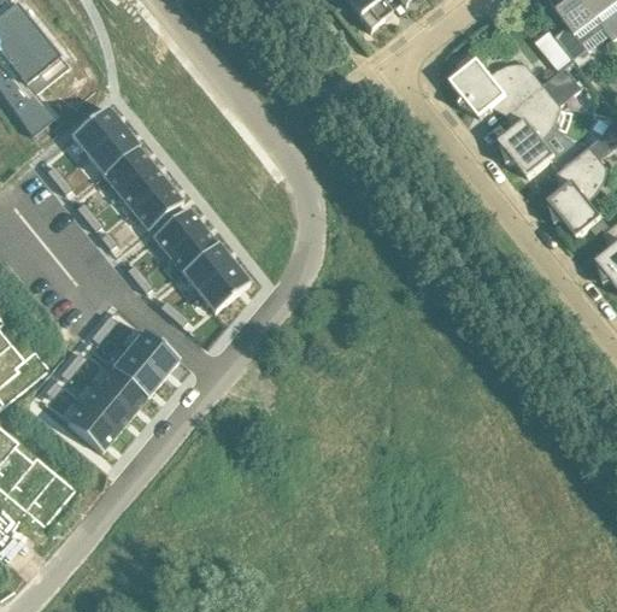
[(346,0),(371,31),(372,30),(371,29),(392,13),(388,7),(382,0),(346,0)]
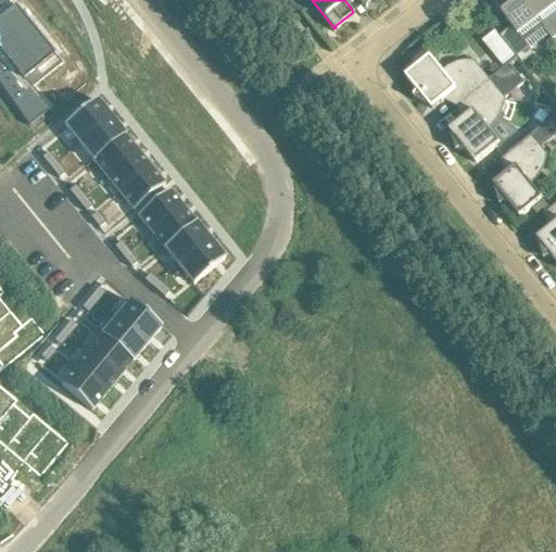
[(495,0),(496,1),(513,23),(501,33),(514,49),(522,59),(534,50),(530,45),(550,29),(538,15),(525,0),(495,0)]
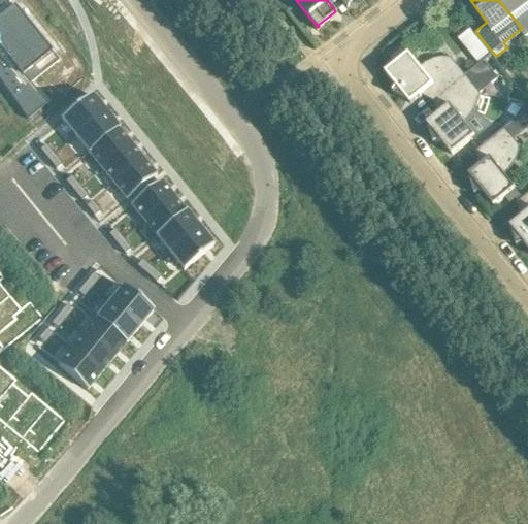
[(498,0),(510,14),(522,28),(525,33),(527,30),(527,0),(498,0)]
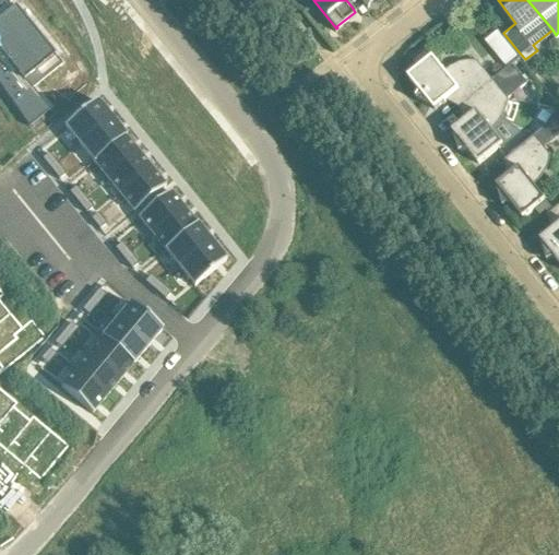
[(15,6),(0,18),(0,50),(2,54),(0,56),(0,82),(30,124),(50,107),(26,79),(56,55),(15,6)]
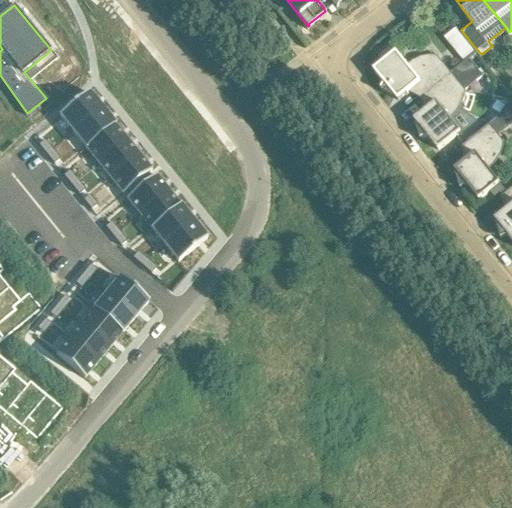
[(397,49),(374,67),(385,81),(381,87),(398,97),(402,89),(404,87),(407,88),(408,89),(415,83),(423,93),(422,93),(422,94),(453,70),(439,53),(438,53),(437,52),(436,52),(435,52),(433,52),(432,52),(431,52),(430,53),(429,53),(428,53),(426,53),(425,53),(424,54),(423,54),(422,54),(421,55),(419,55),(418,55),(417,56),(416,56),(415,57),(414,57),(413,58),(412,58),(411,59),(410,60),(409,60),(408,61),(407,62),(397,49)]
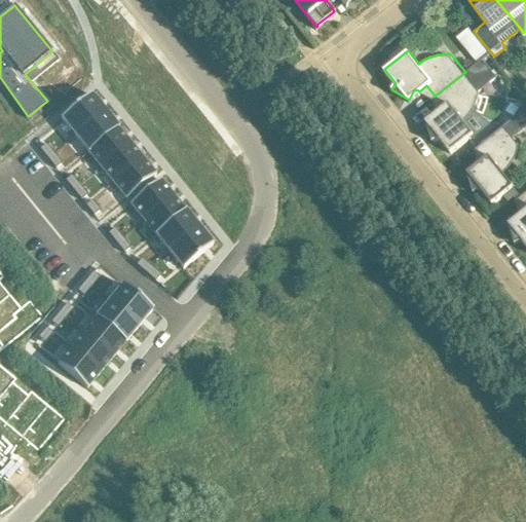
[(438,117),(426,120),(431,139),(440,137),(451,151),(466,138),(474,132),(463,118),(466,116),(468,113),(471,110),(474,107),(475,104),(477,100),(478,97),(479,92),(479,88),(496,75),(483,58),(465,72),(434,97),(435,97),(436,97),(443,106),(436,112),(436,113),(438,117)]
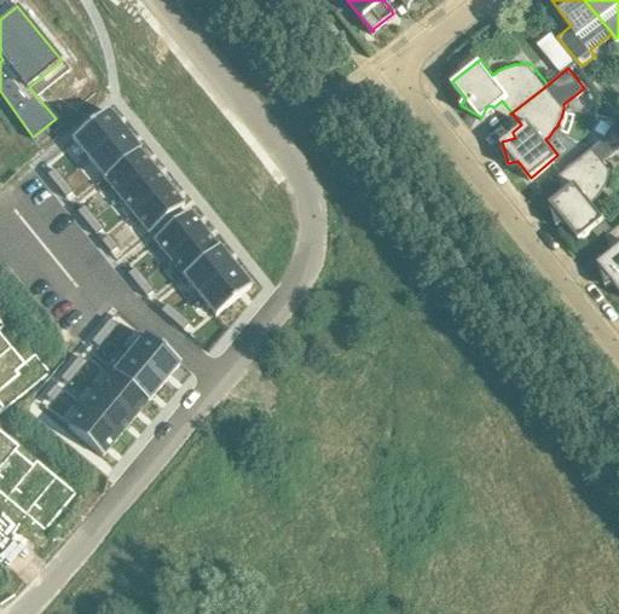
[(108,109),(73,137),(88,157),(123,128),(108,109)]
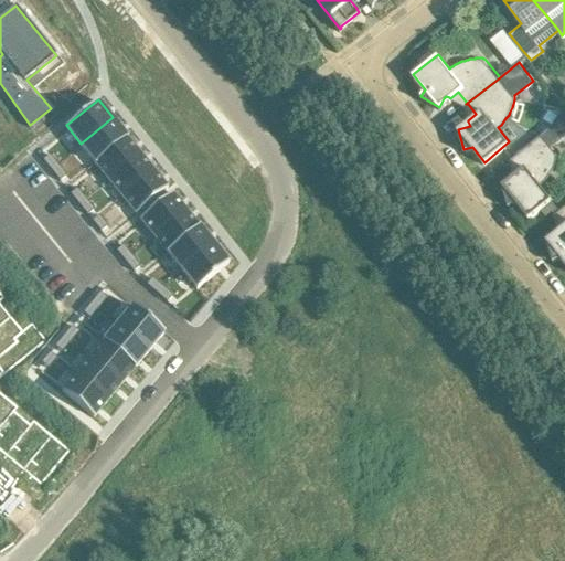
[(510,158),(511,159),(519,152),(528,162),(520,169),(512,176),(513,177),(514,180),(502,184),(509,204),(516,202),(529,217),(552,198),(540,183),(542,181),(545,179),(546,177),(548,175),(552,170),(553,167),(554,163),(555,160),(556,157),(557,151),(551,145),(564,133),(564,120),(562,116),(542,133),(510,158)]
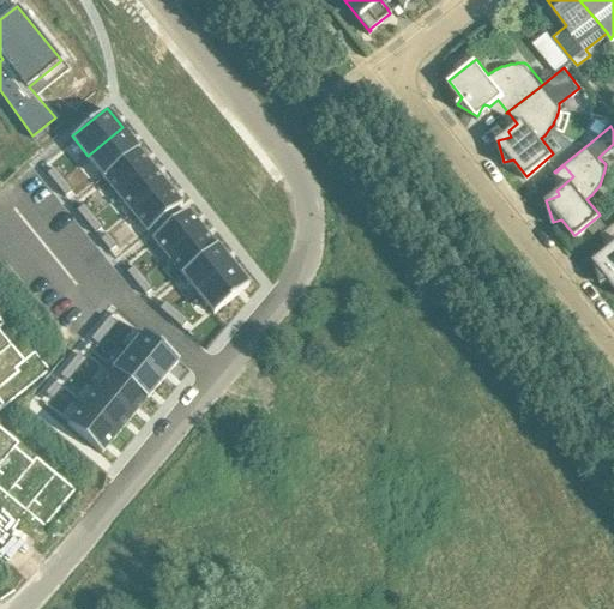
[(122,127),(88,156),(103,175),(138,146),(122,127)]
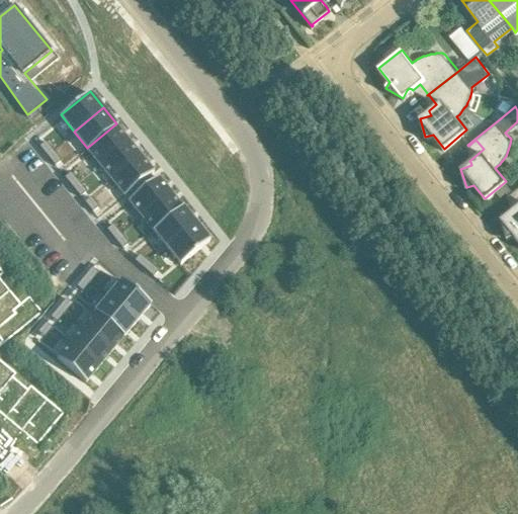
[(116,123),(87,148),(99,163),(128,139),(116,123)]
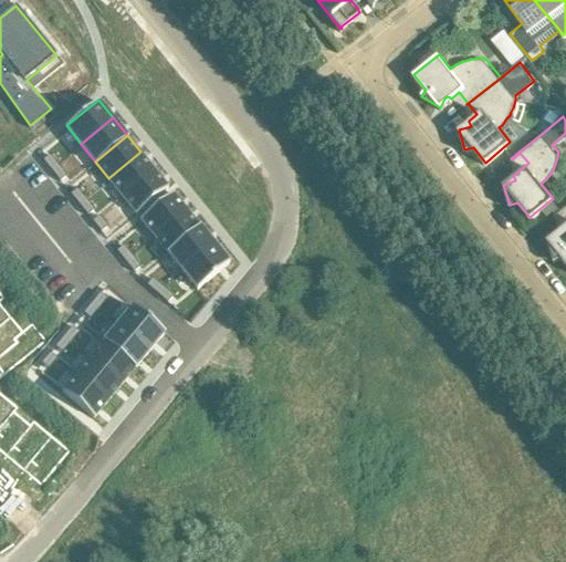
[(50,152),(43,157),(51,168),(59,163),(50,152)]
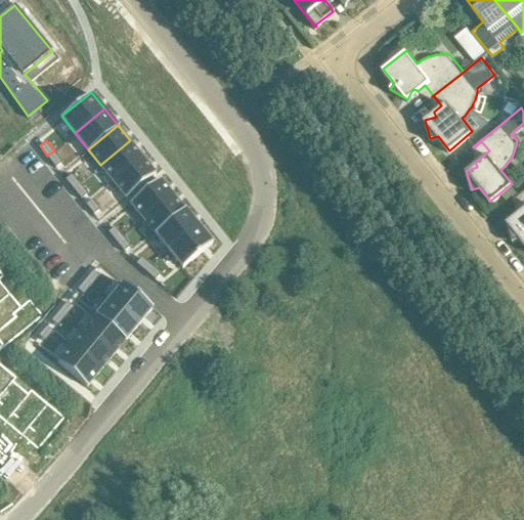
[(130,140),(100,165),(113,179),(142,156),(130,140)]
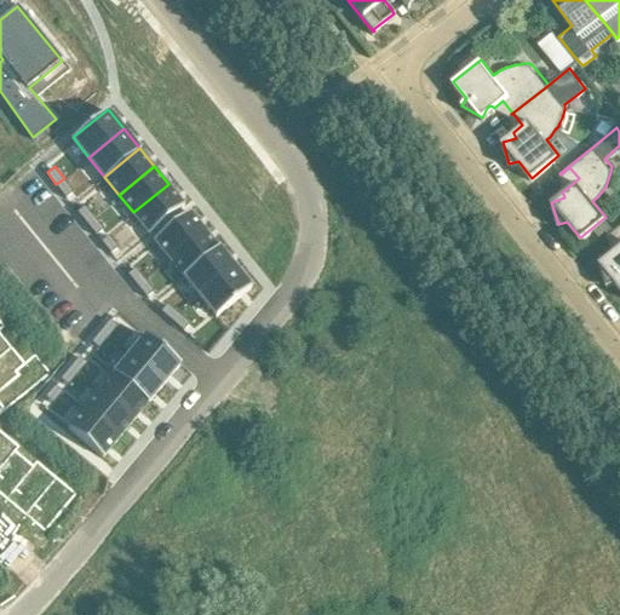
[(64,178),(56,184),(65,195),(73,189),(64,178)]
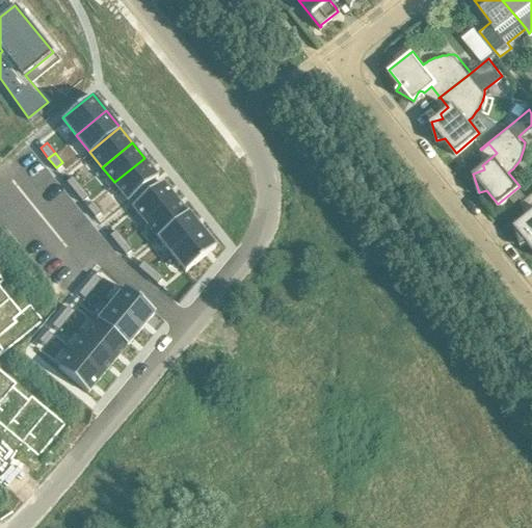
[(144,158),(114,182),(128,199),(158,175),(144,158)]
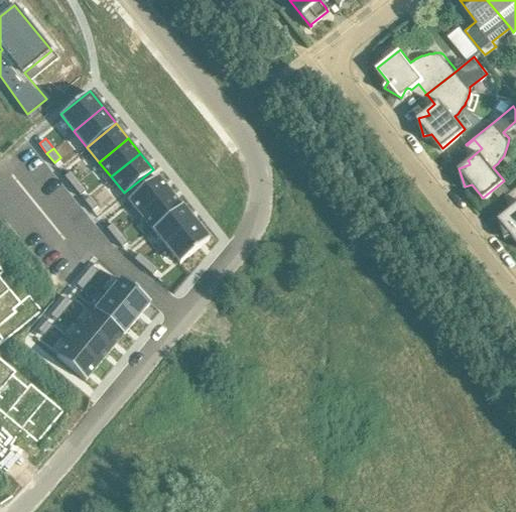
[(71,169),(65,174),(72,183),(78,178),(71,169)]
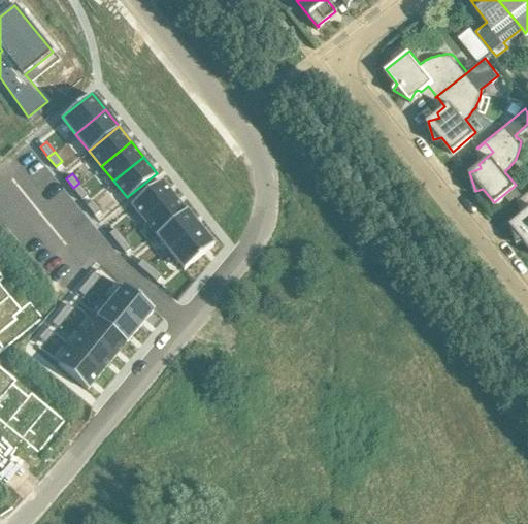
[(161,177),(131,202),(144,219),(174,194),(161,177)]
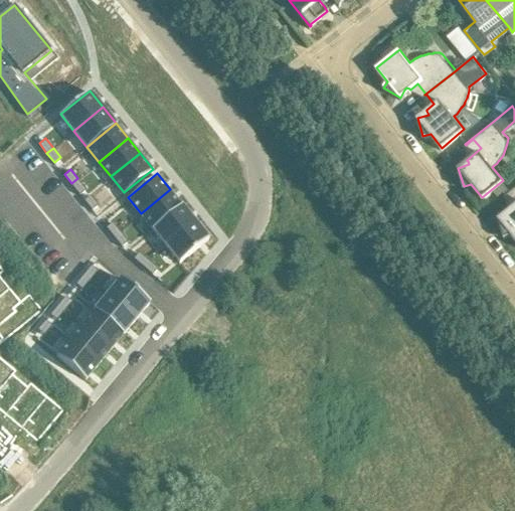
[(77,178),(71,183),(79,193),(86,188),(77,178)]
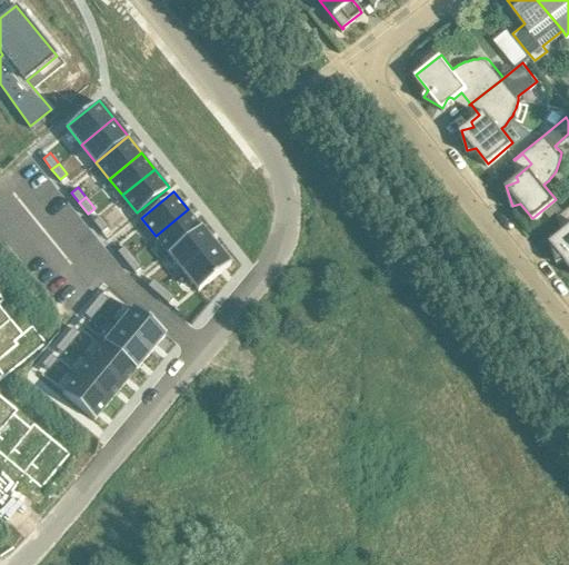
[(568,205),(558,215),(559,216),(560,215),(568,224),(568,225),(560,231),(561,233),(562,237),(550,240),(557,261),(565,258),(568,263),(568,205)]
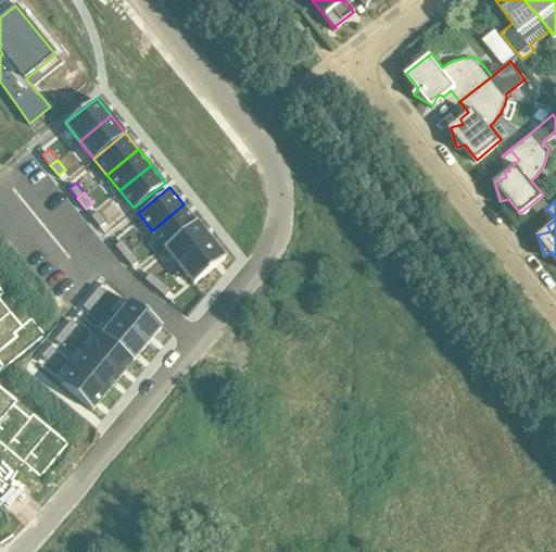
[(184,204),(152,230),(165,247),(197,221),(184,204)]
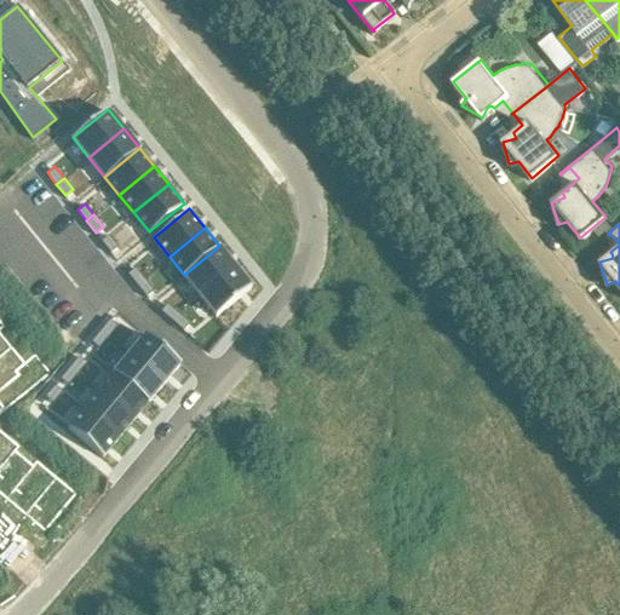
[(109,233),(101,239),(110,251),(118,245),(109,233)]
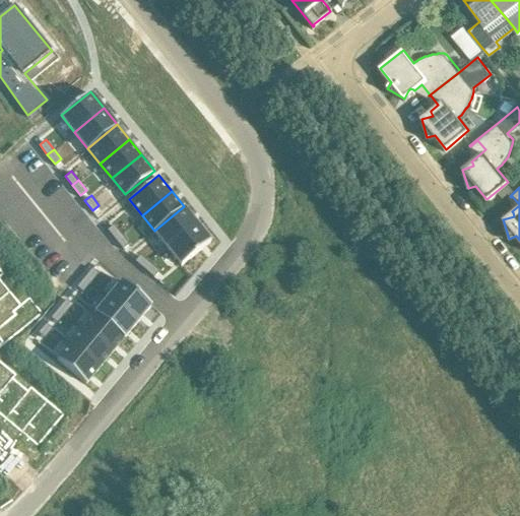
[(184,206),(154,231),(168,246),(197,222),(184,206)]
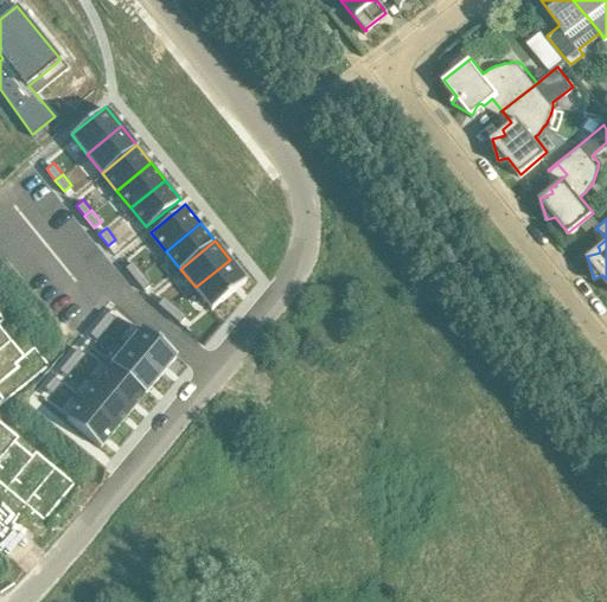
[(132,260),(125,266),(134,277),(141,271),(132,260)]
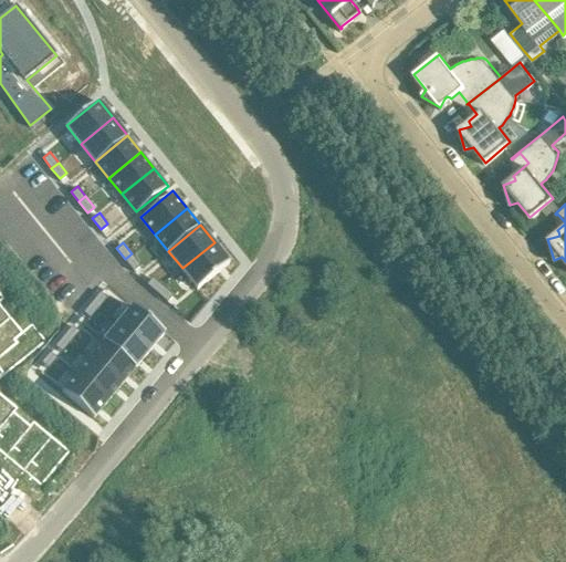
[(215,242),(182,268),(197,287),(229,260),(215,242)]
